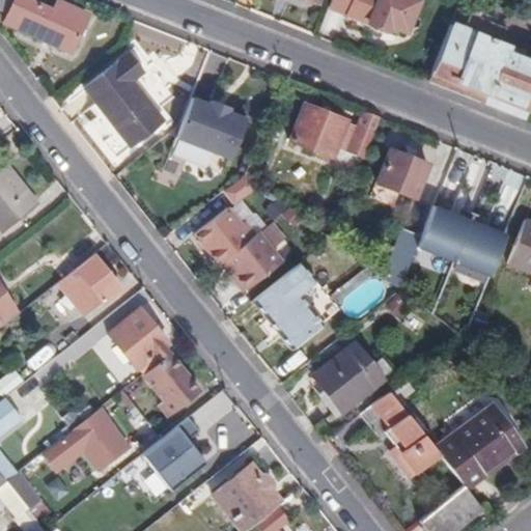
[(66,58),(87,17),(56,2),(50,15),(21,0),(0,0),(0,15),(6,19),(2,27),(66,58)]
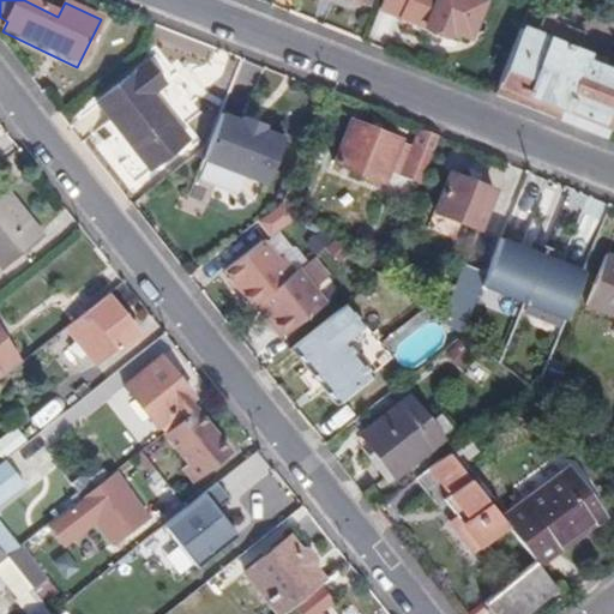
[(384,0),(381,7),(402,16),(407,0),(384,0)]
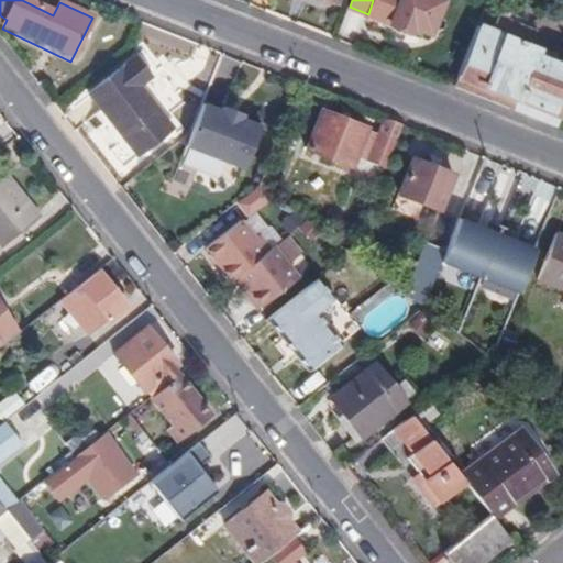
[(373,0),(368,14),(368,15),(411,32),(414,25),(431,31),(443,1),(440,0),(373,0)]
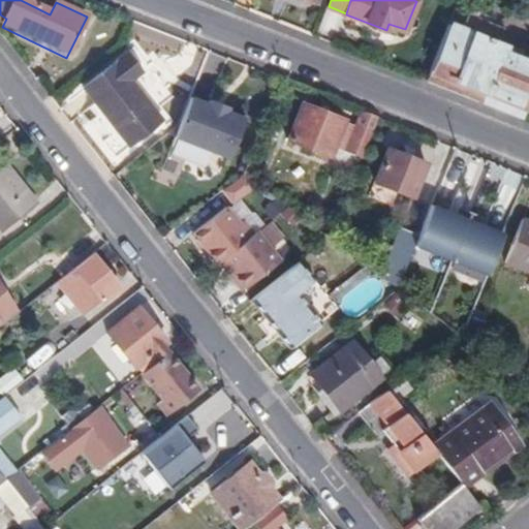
[(528,1),(517,12),(528,25),(528,1)]
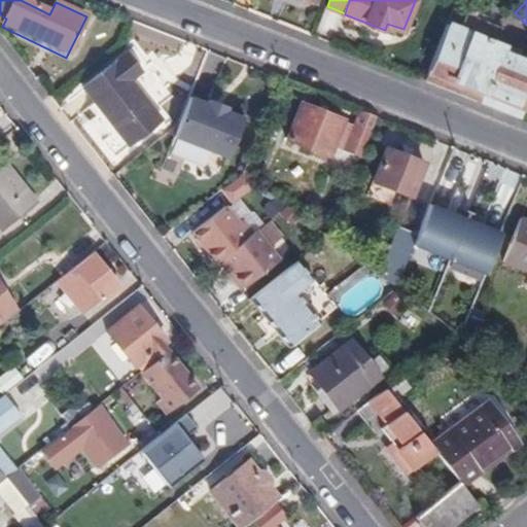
[(488,40),(448,24),(425,79),(520,116),(525,104),(526,98),(526,62),(501,51),(488,40)]
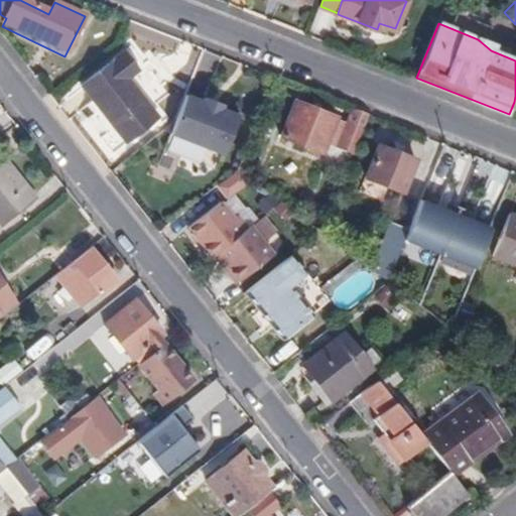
[(137,70),(122,50),(78,86),(124,143),(156,118),(126,79),(137,70)]
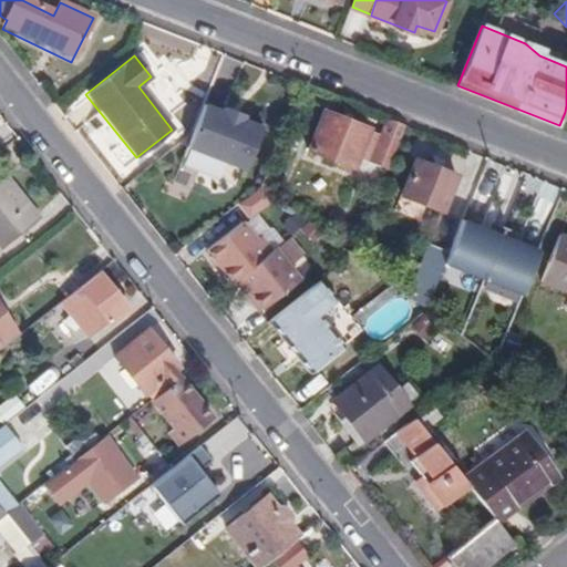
[(204,103),(186,145),(244,168),(261,126),(243,119),(244,115),(225,107),(223,111),(204,103)]
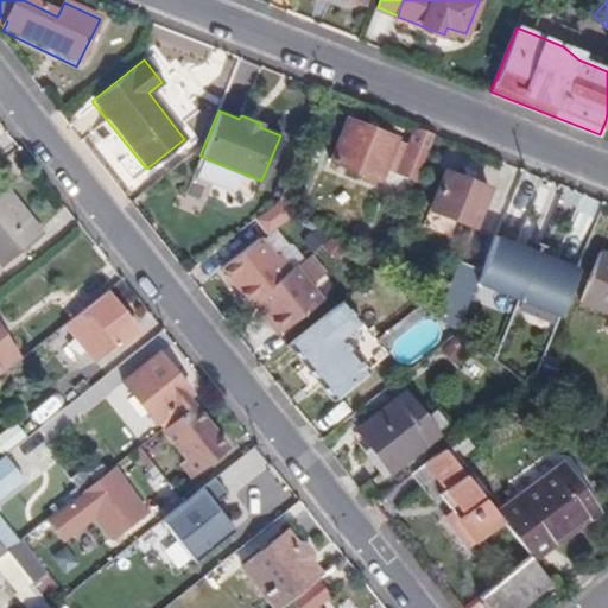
[(434,133),(418,127),(412,141),(350,118),(333,160),(378,179),(384,169),(415,181),(434,133)]
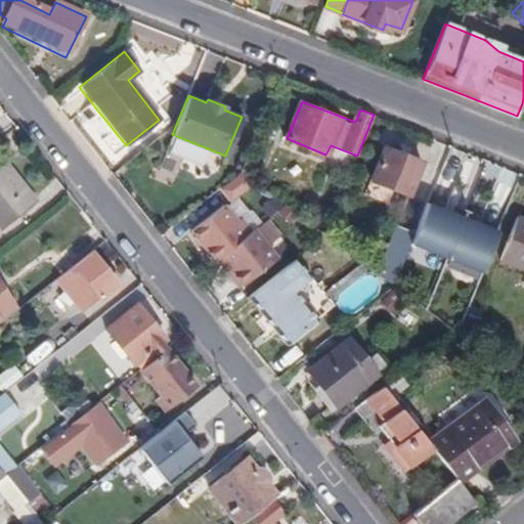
[(408,194),(422,161),(385,145),(372,178),(408,194)]
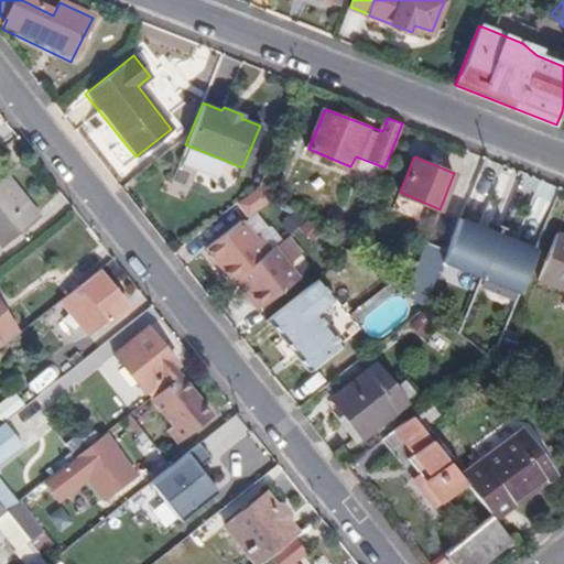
[(191,195),(193,170),(173,167),(170,194),(191,195)]
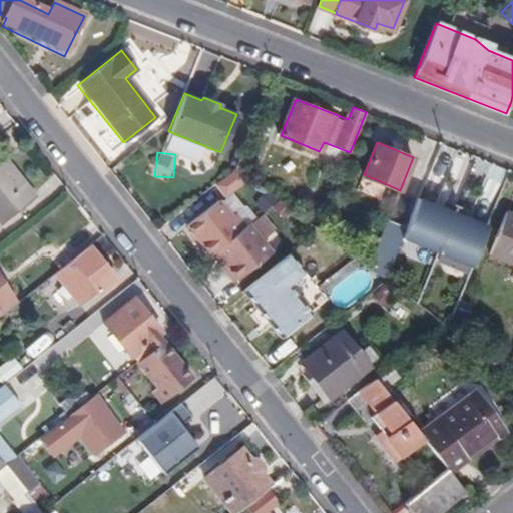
[(0,222),(33,196),(4,158),(0,161),(0,222)]
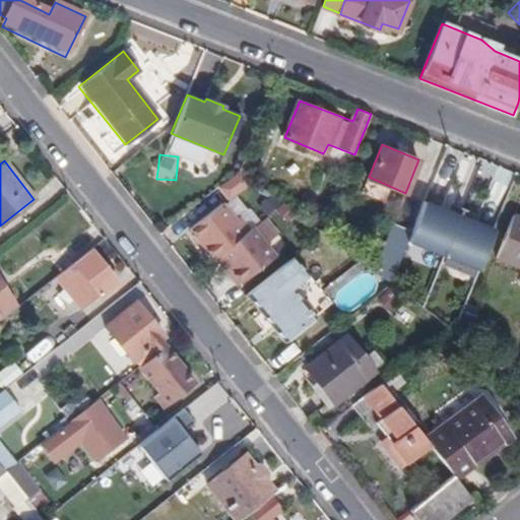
[(251,180),(239,170),(217,186),(228,198),(251,180)]
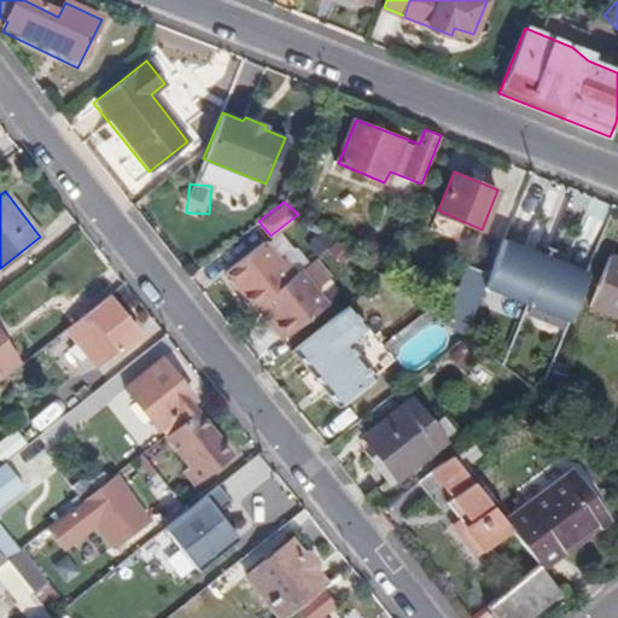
[(535,251),(503,238),(490,272),(484,286),(569,320),(588,272),(557,260),(535,251)]
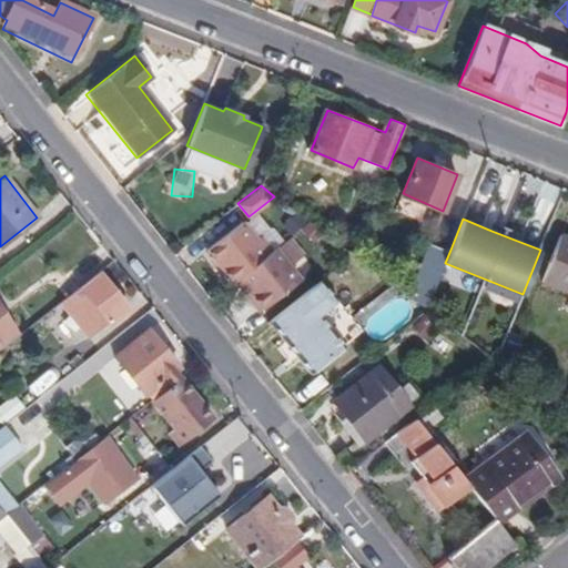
[(240,276),(272,251),(260,235),(256,239),(243,221),(206,250),(232,283),(240,276)]
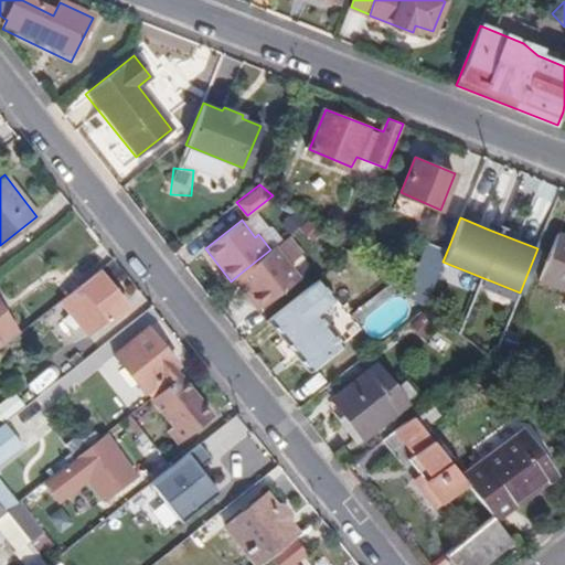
[(511,232),(491,224),(489,230),(509,237),(511,232)]
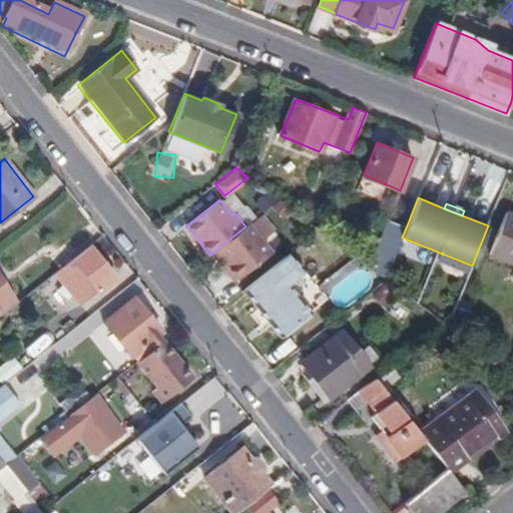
[(512,263),(512,214),(506,212),(489,253),(512,263)]
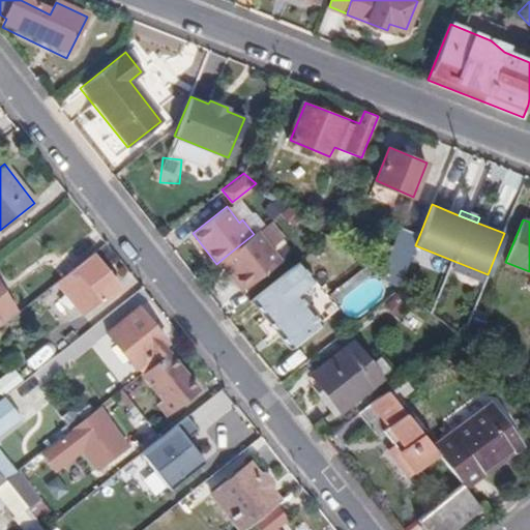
[(380,276),(398,290),(420,233),(401,225),(380,276)]
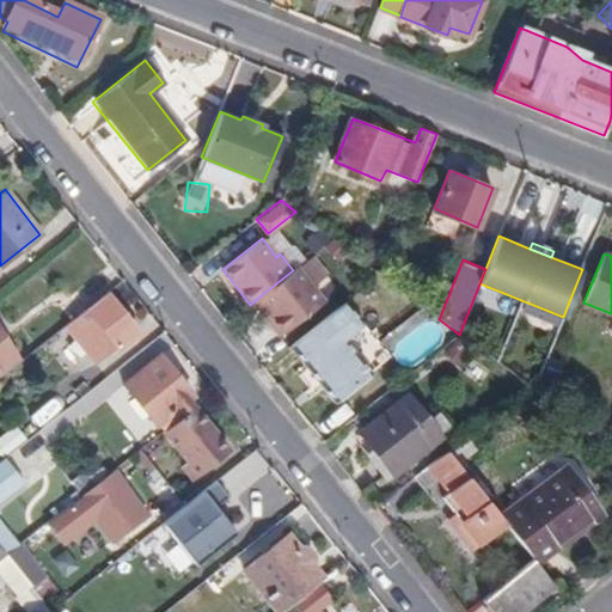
[(265,319),(277,335),(322,300),(297,268),(293,270),(258,298),(263,305),(271,314),(265,319)]
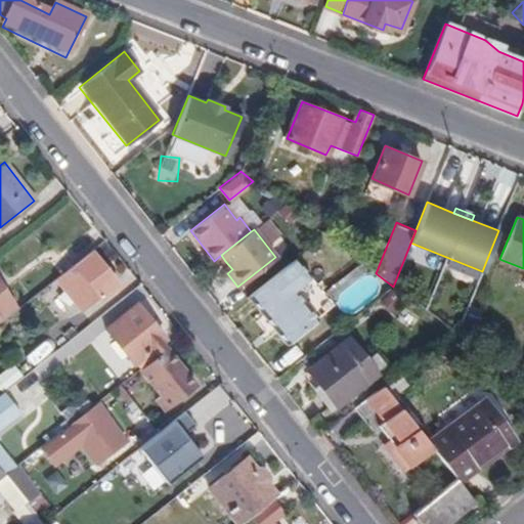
[(118,285),(90,250),(56,277),(85,311),(100,299),(118,285)]
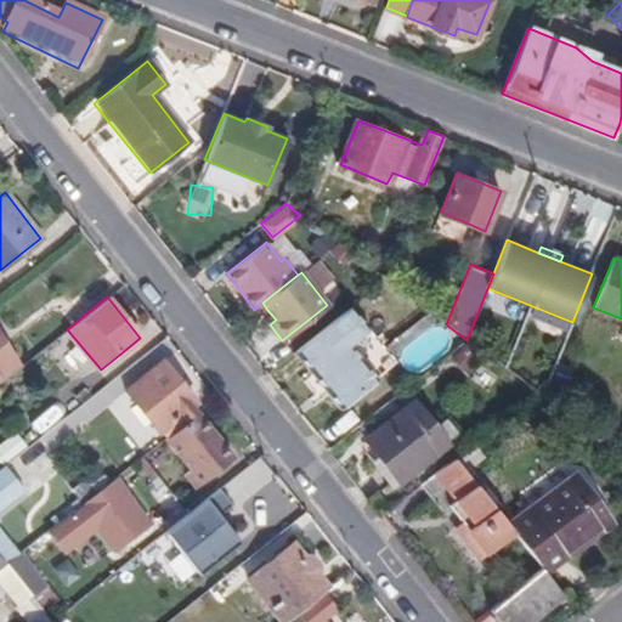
[(324,329),(294,352),(339,410),(377,380),(350,346),(369,329),(351,307),(324,329)]
